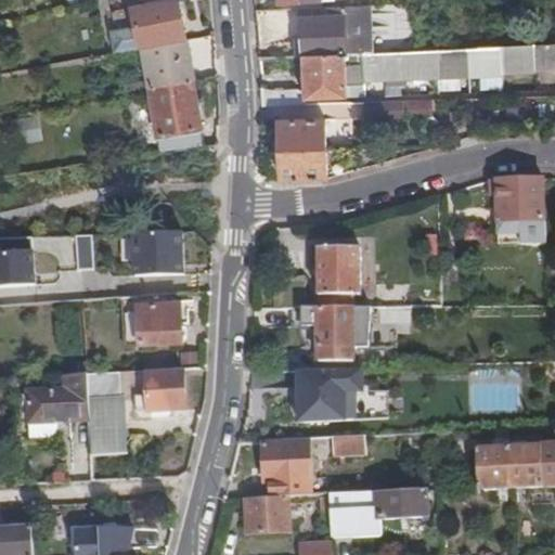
[(132,0),(141,48),(143,47),(188,38),(179,0),(132,0)]
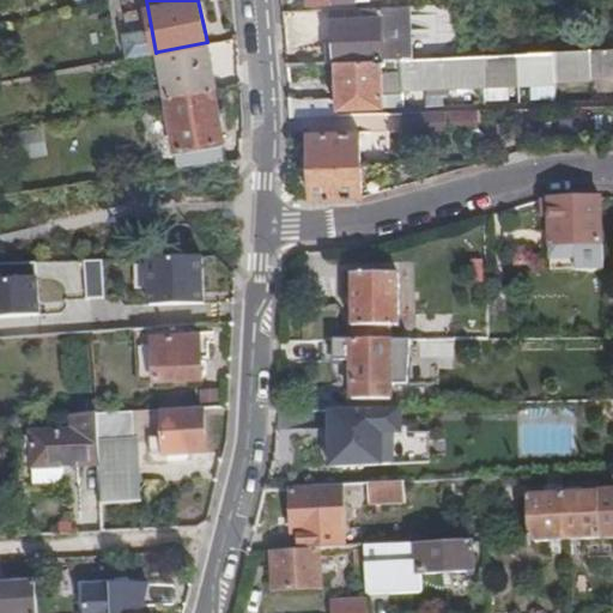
[(337,64),(497,55),(497,49),(485,49),(485,47),(431,49),(431,47),(383,49),(382,19),(335,20),(335,11),(301,12),(301,28),(304,30),(335,29),(337,64)]
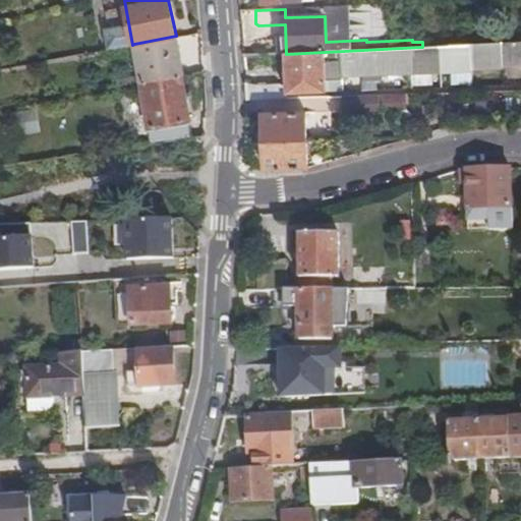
[(134,44),(141,81),(182,74),(176,36),(134,44)]
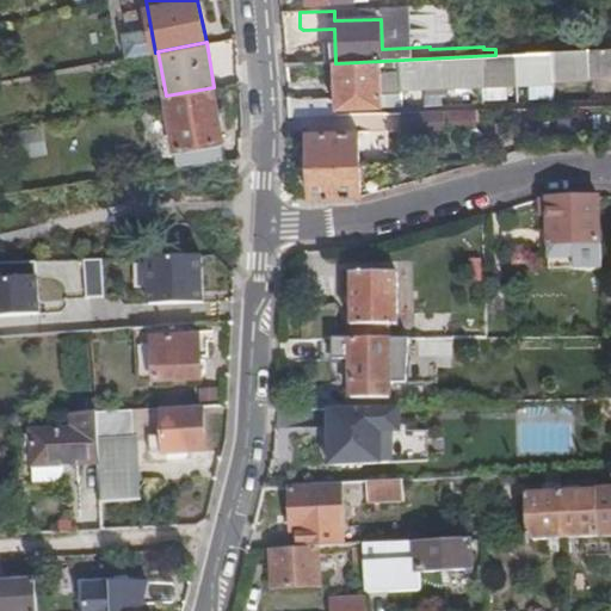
[(610,75),(610,50),(495,55),(335,63),(337,104),(329,100),(298,103),(289,98),(291,118),(337,116),(337,110),(382,109),(383,97),(401,97),(402,91),(482,87),(483,99),(507,99),(507,86),(530,85),(530,98),(554,98),(553,79),(610,75)]
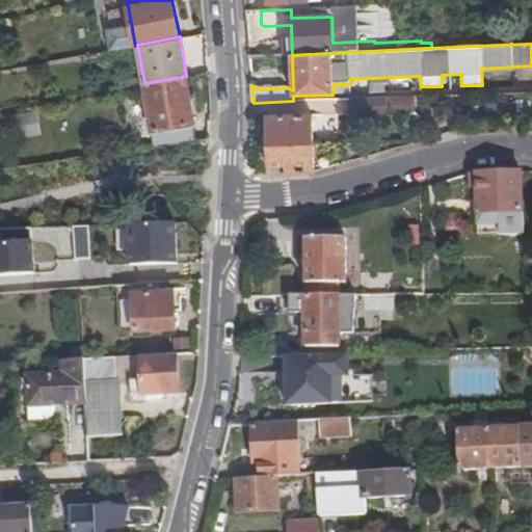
[(144,83),(154,143),(194,137),(192,124),(194,124),(186,76),(144,83)]
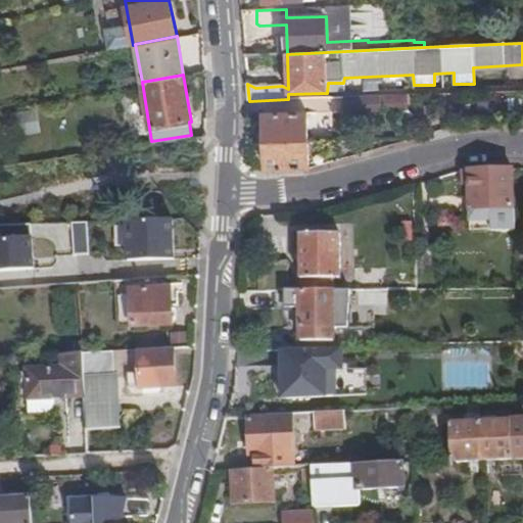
[(351,110),(411,112),(411,94),(352,93),(351,110)]
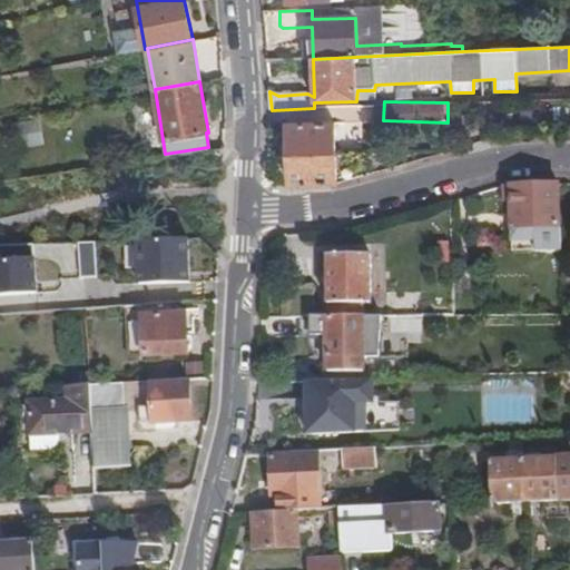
[(20,147),(46,144),(42,118),(17,121),(20,147)]
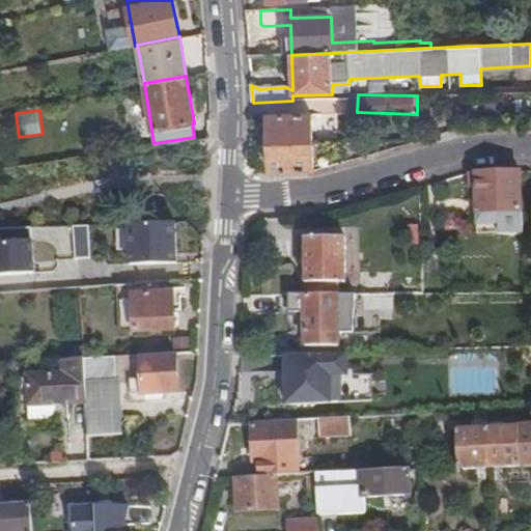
[(357,122),(356,114),(337,114),(337,123),(357,122)]
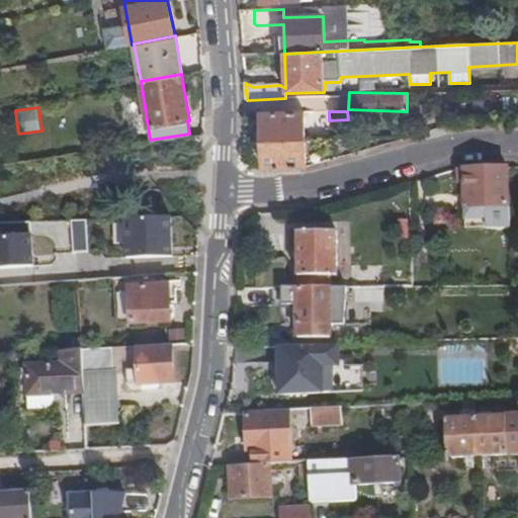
[(263,142),(306,140),(305,112),(262,114),(263,142)]
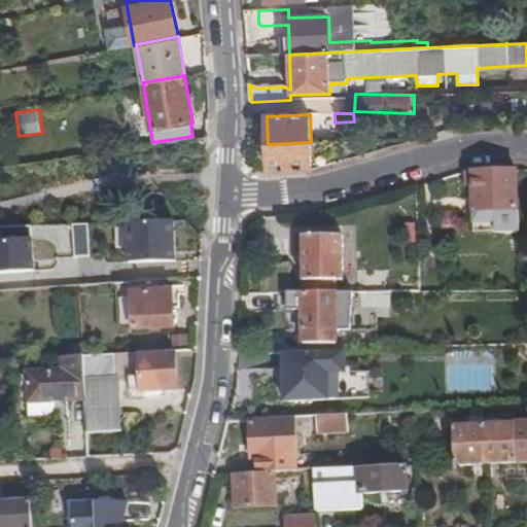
[(312,169),(311,142),(268,144),(268,149),(253,149),(254,165),(267,171),(312,169)]
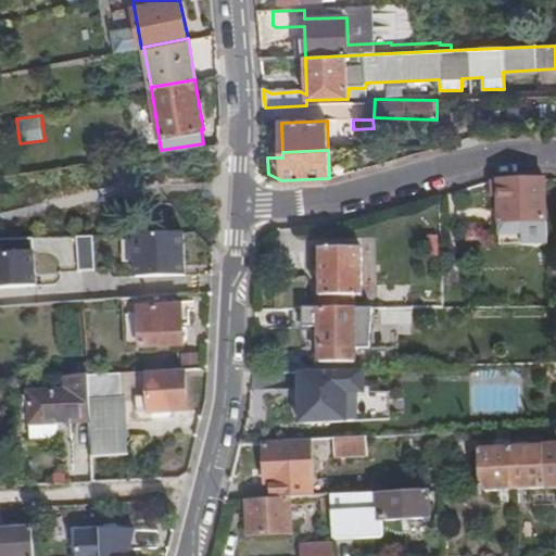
[(545,180),(498,182),(500,225),(523,224),(546,223),(545,180)]
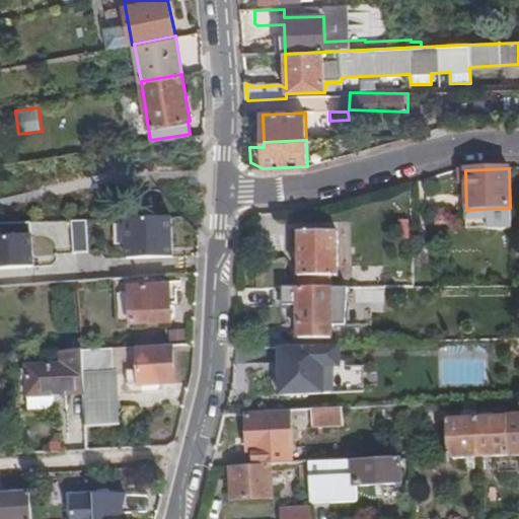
[(489,209),(466,210),(467,229),(490,229),(489,209)]
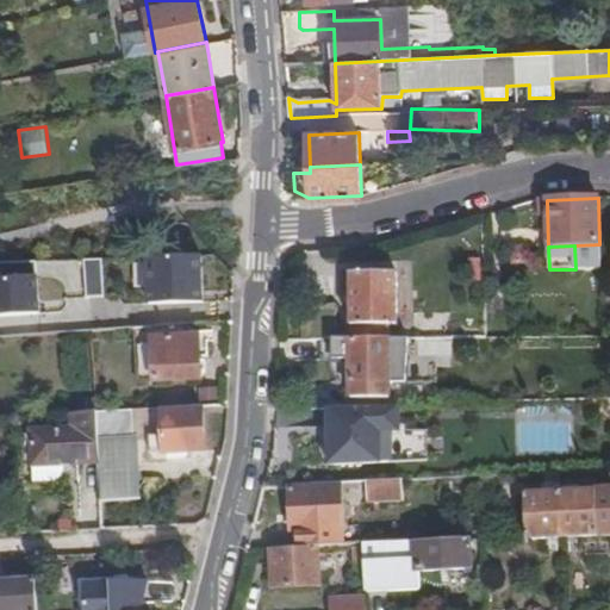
[(352,275),(353,340),(390,340),(390,327),(397,327),(396,274),(352,275)]
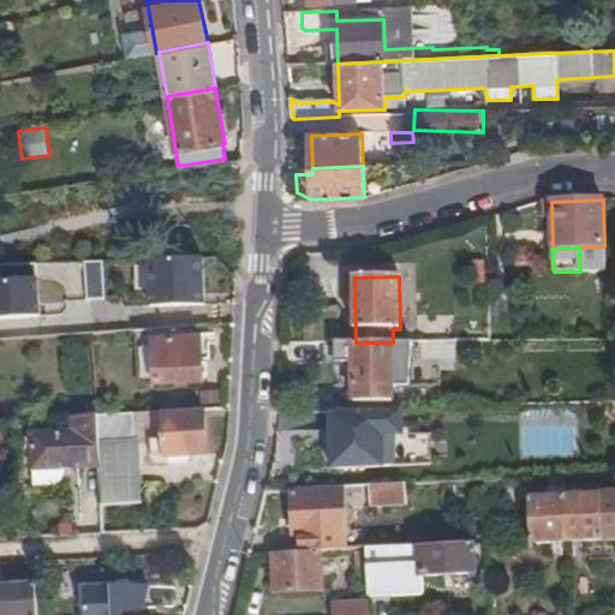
[(187,327),(209,326),(208,294),(173,297),(172,292),(0,304),(0,340),(54,336),(91,334),(136,330),(154,329),(187,327)]
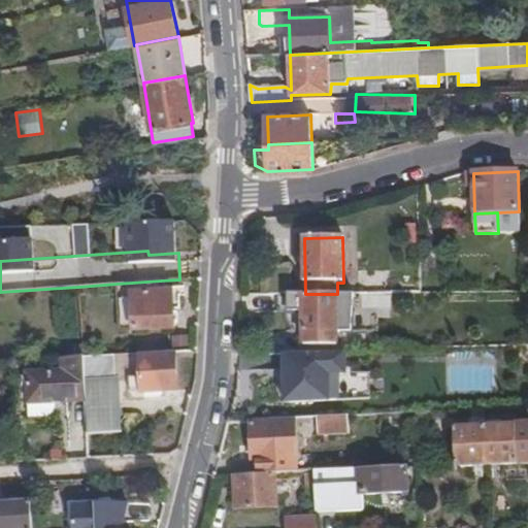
[(262,269),(262,295),(292,295),(291,268),(262,269)]
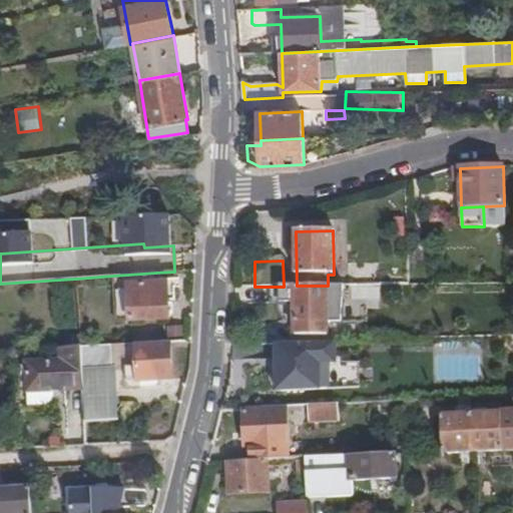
[(348,286),(379,286),(380,269),(347,269),(348,286)]
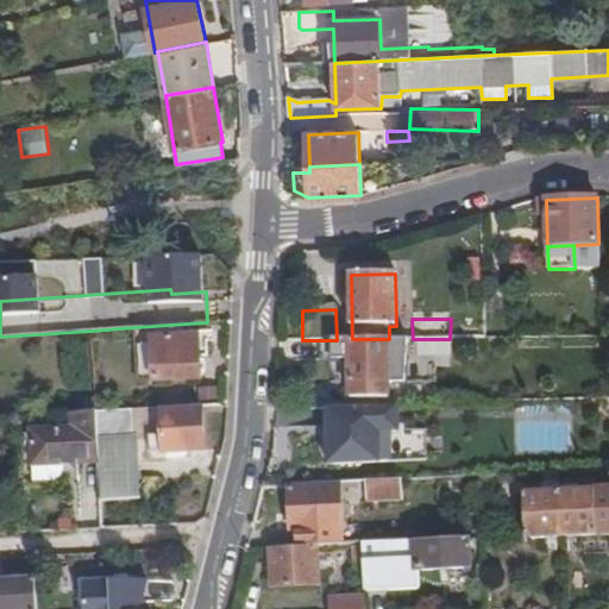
[(187,336),(186,324),(152,326),(155,383),(201,378),(199,336),(187,336)]
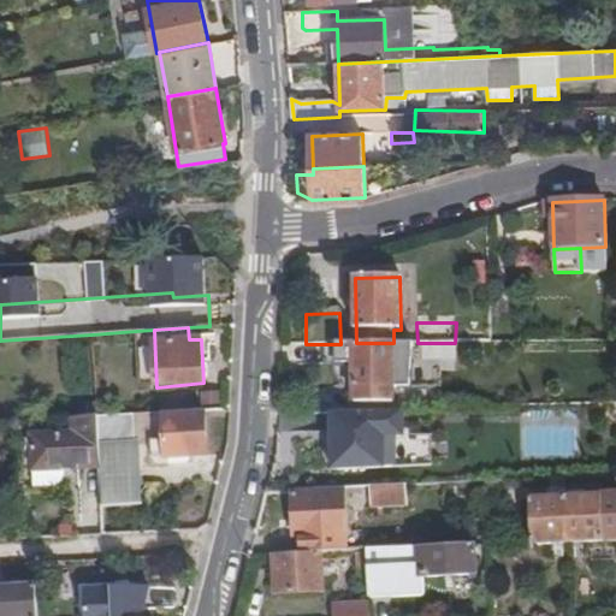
[(157,388),(154,330),(136,331),(140,389),(157,388)]
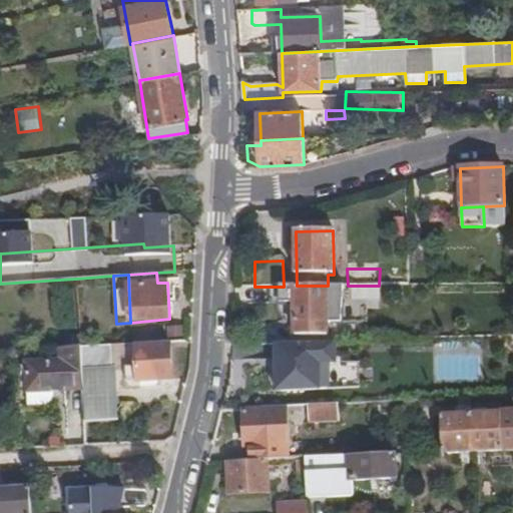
[(328,286),(297,286),(297,337),(328,337),(328,294),(358,293),(358,299),(383,299),(382,286),(379,286),(348,286),(328,286)]
